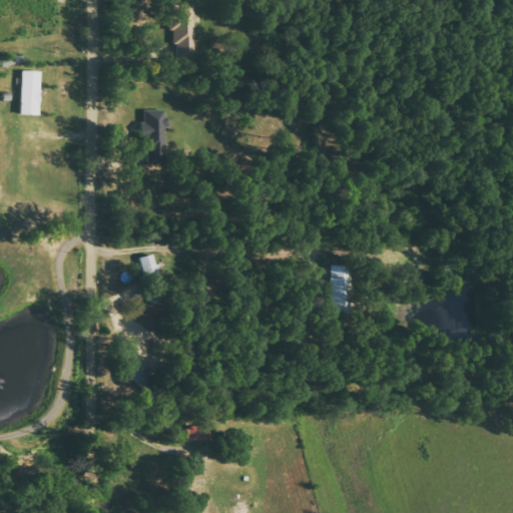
[(169,30),(177,31),(177,55),(191,55),(192,22),(197,23),(197,15),(192,15),(192,5),(169,5),(169,30)]
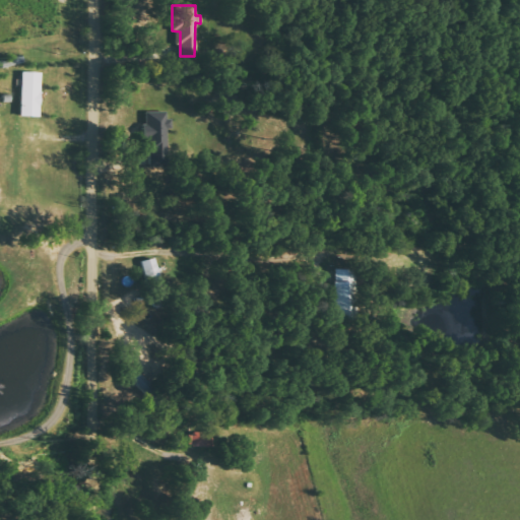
[(37,117),(39,73),(19,72),(18,117),(37,117)]
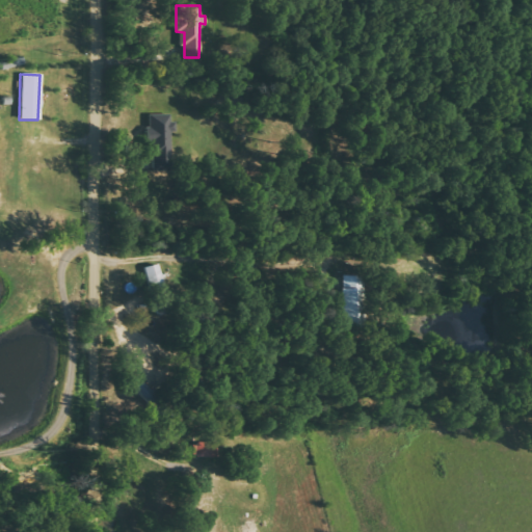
[(148,170),(168,170),(169,132),(174,132),(174,122),(168,122),(168,115),(148,114),(148,170)]
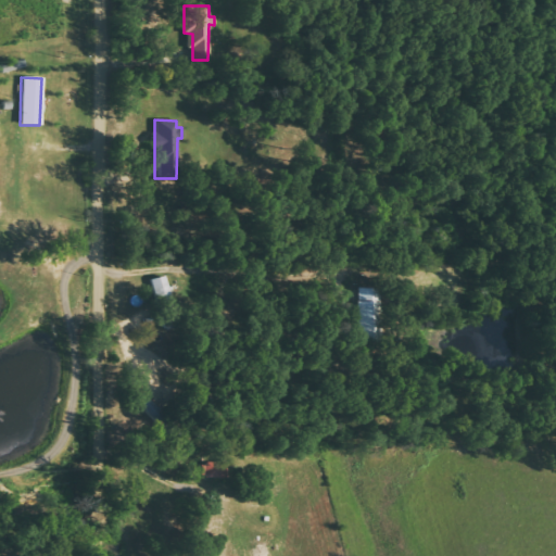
[(171,304),(163,276),(149,279),(156,307),(171,304)]
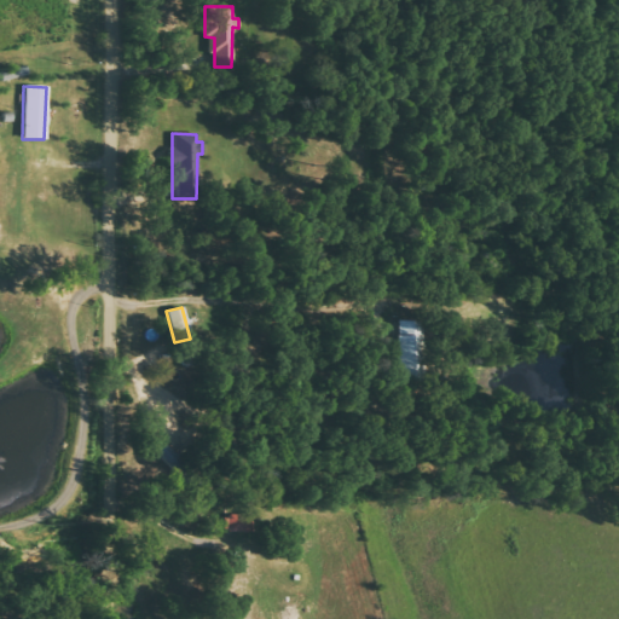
[(395,381),(420,382),(421,322),(398,322),(395,381)]
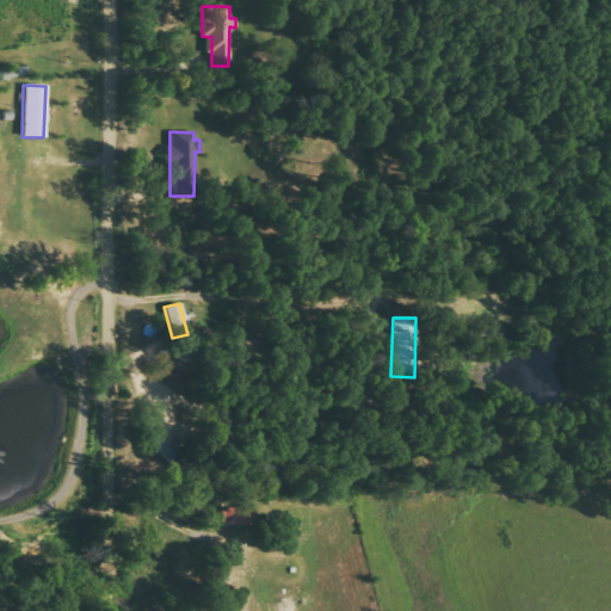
[(220,525),(247,526),(247,510),(220,508),(220,525)]
